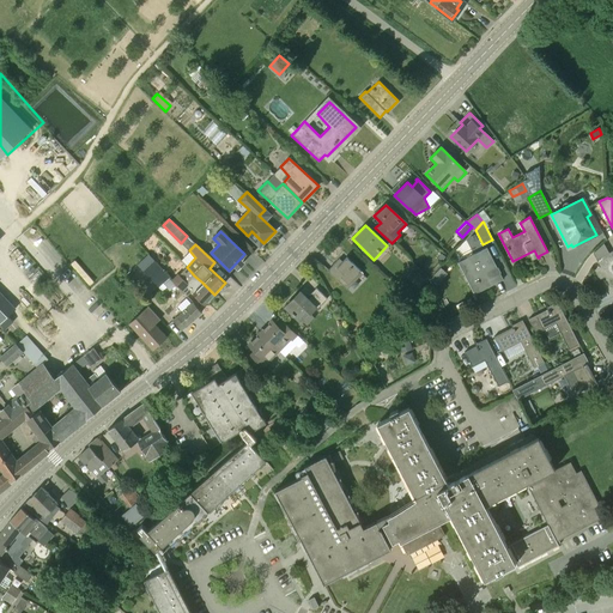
[(497,268),(486,248),(457,263),(474,296),(503,280),(499,274),(499,273),(497,268)]
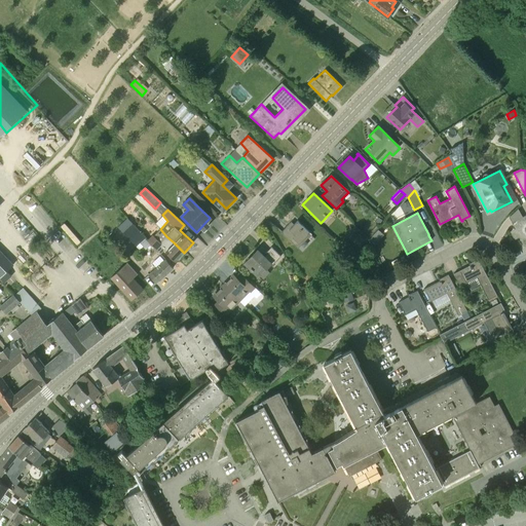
[(525,215),(524,217),(512,223),(523,247),(525,245),(525,215)]
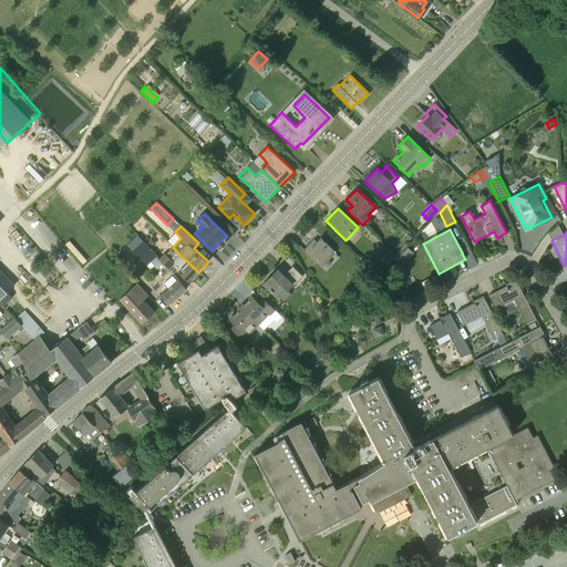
[(409,233),(404,238),(409,243),(413,237),(409,233)]
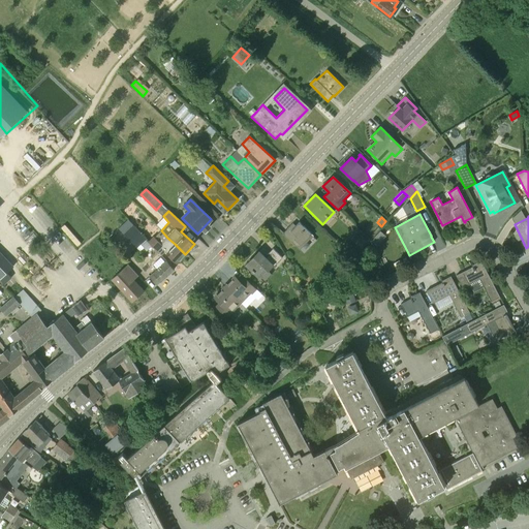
[(152,246),(146,240),(147,239),(128,219),(119,228),(136,247),(139,244),(147,251),(152,246)]
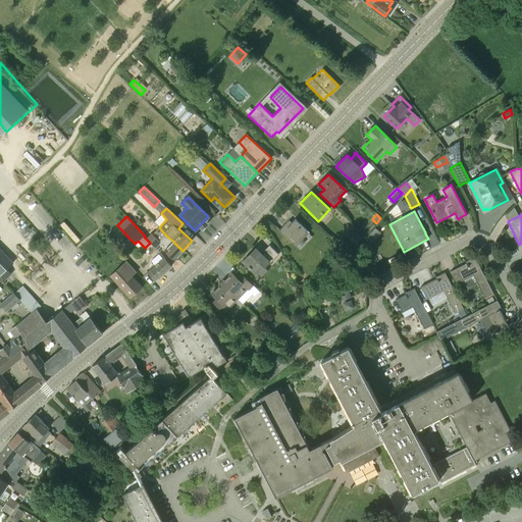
[(309,233),(295,219),(292,223),(289,220),(278,230),(296,248),(309,233)]
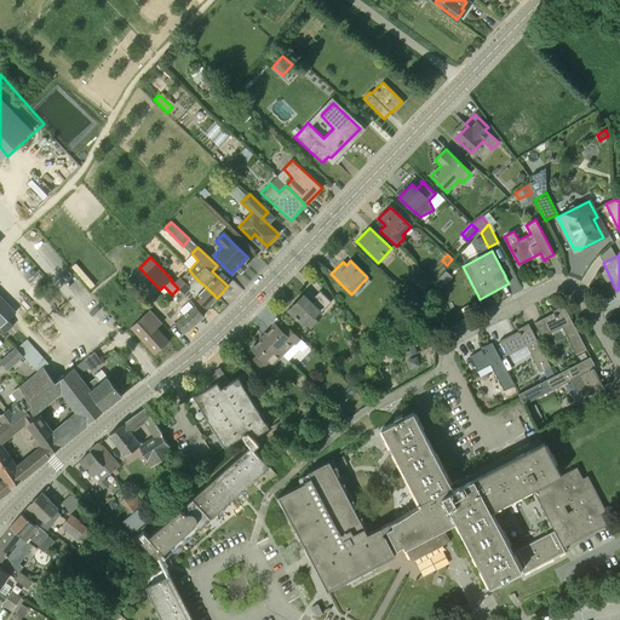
[(207,308),(217,298),(205,286),(196,279),(189,286),(181,279),(174,285),(189,299),(194,294),(207,308)]
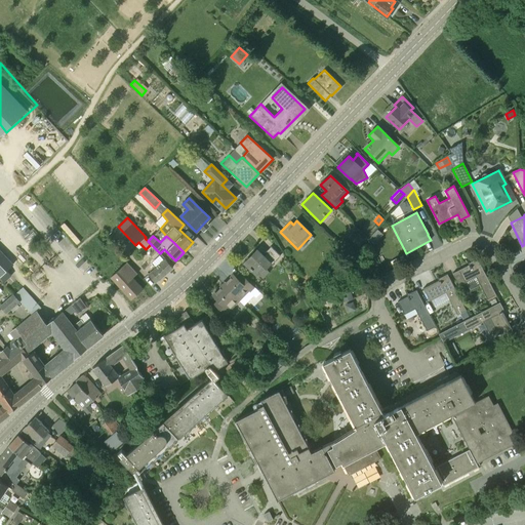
[(435,240),(410,251),(413,258),(439,248),(435,240)]
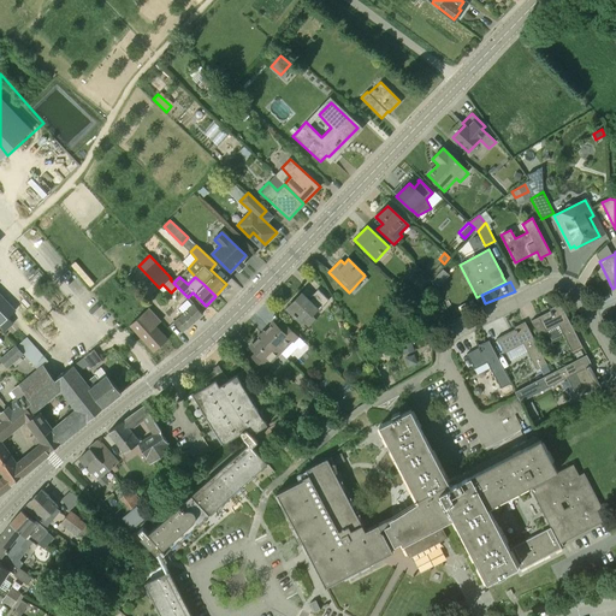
[(321,307),(329,301),(318,290),(311,297),(313,300),(309,302),(302,294),(286,309),(302,325),(303,325),(307,329),(317,320),(312,317),(317,311),(318,312),(321,308),(321,307)]
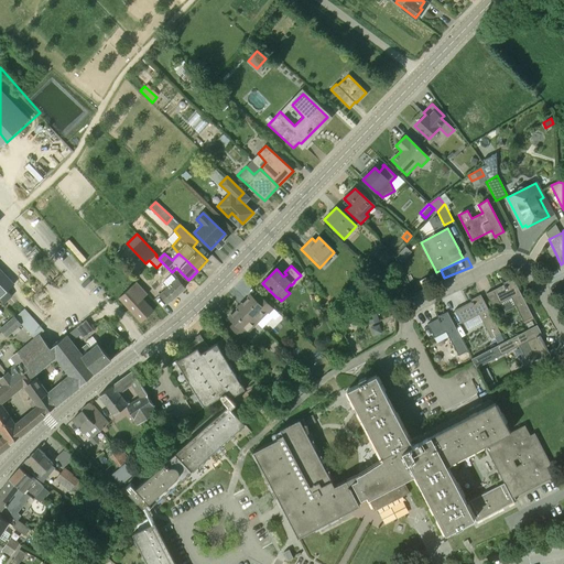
[(378,279),(384,284),(389,280),(383,273),(378,279)]
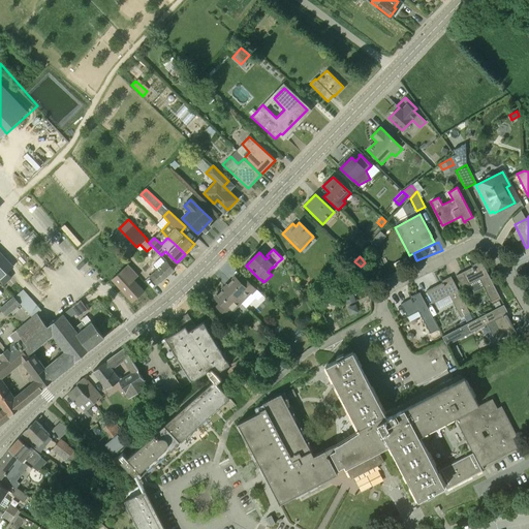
[(156,285),(174,269),(166,260),(149,277),(156,285)]
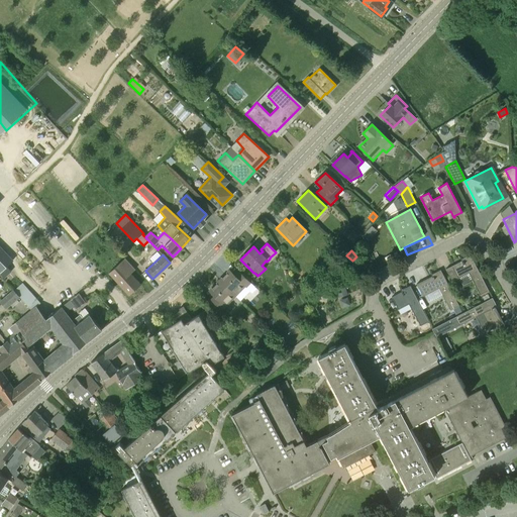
[(488,291),(470,255),(459,261),(460,262),(445,270),(451,282),(459,278),(463,286),(472,281),(480,296),(488,291)]
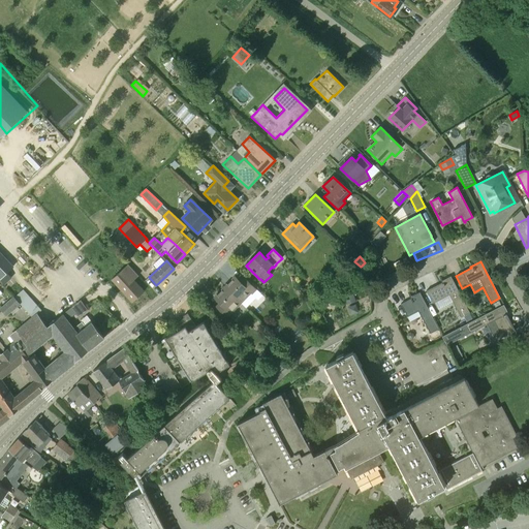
[(132,303),(144,291),(133,280),(138,276),(128,265),(112,280),(132,303)]
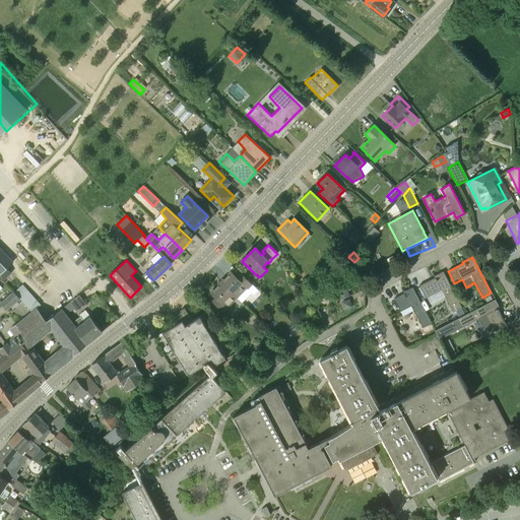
[(11,273),(6,268),(0,274),(0,275),(4,279),(11,273)]
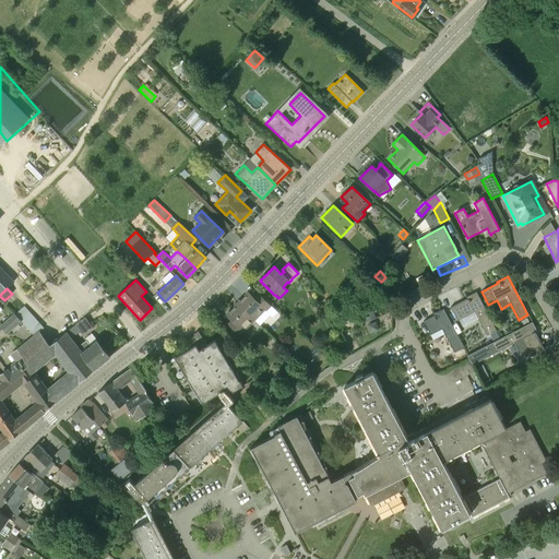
[(496,330),(476,292),(465,297),(466,298),(450,307),(456,320),(474,311),(487,335),(496,330)]
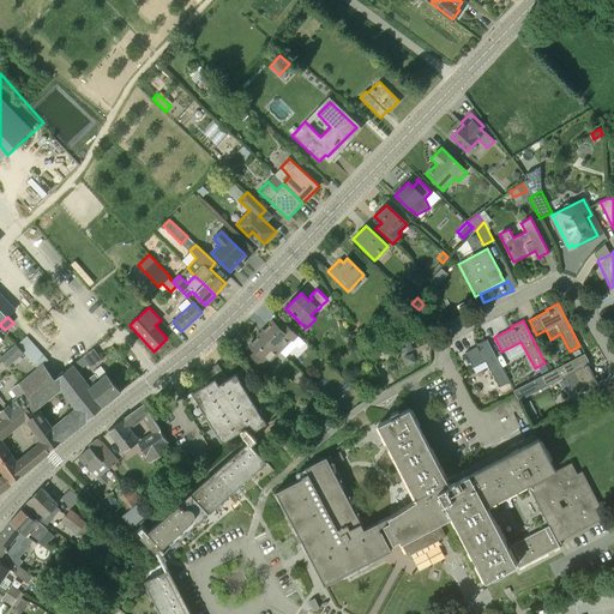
[(260,333),(278,351),(290,341),(293,342),(298,337),(284,323),(280,329),(272,321),(260,333)]
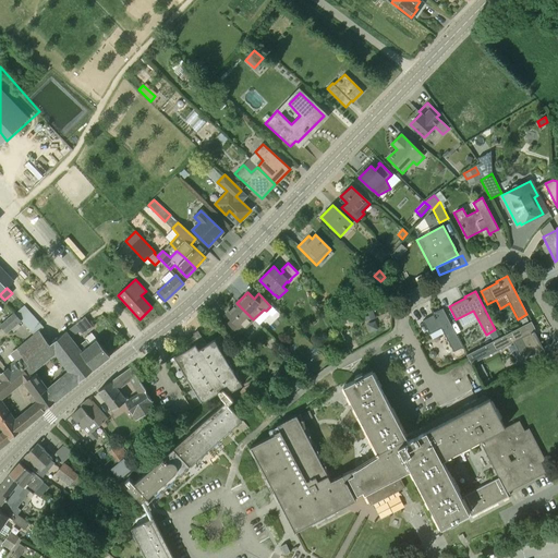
[(243,330),(253,319),(237,303),(226,314),(232,320),(228,325),(240,337),(245,332),(243,330)]
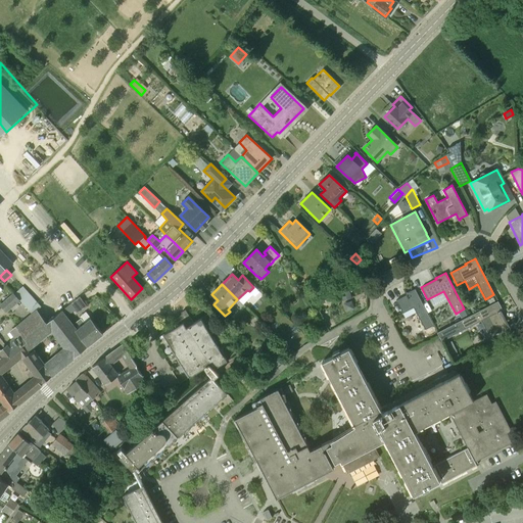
[(32,349),(21,359),(34,376),(41,384),(51,376),(74,358),(87,346),(74,329),(75,329),(72,326),(60,312),(47,323),(37,311),(41,306),(22,286),(13,294),(19,301),(31,314),(15,326),(32,348),(51,331),(62,347),(44,363),(34,349),(33,350),(32,349)]
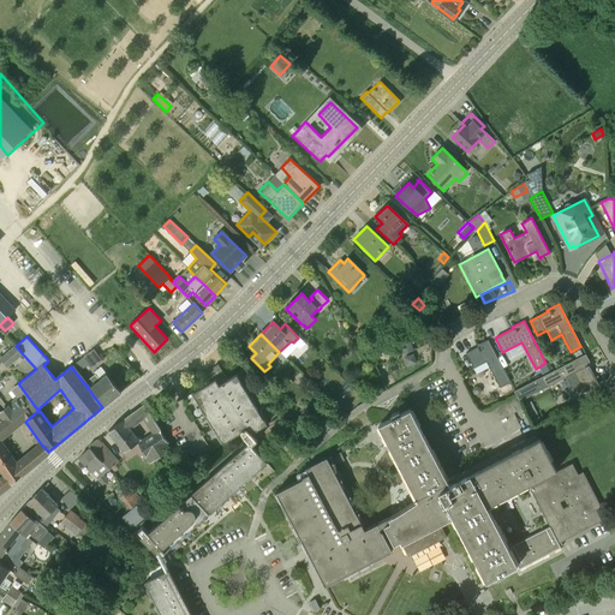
[(410,336),(398,340),(401,352),(402,354),(415,350),(410,336)]
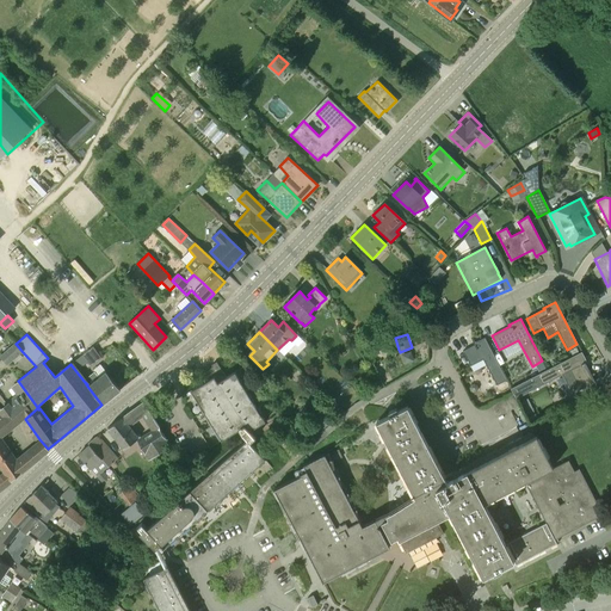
[(474,346),(462,352),(469,366),(473,372),(486,366),(495,386),(506,381),(483,339),(473,344),(474,346)]
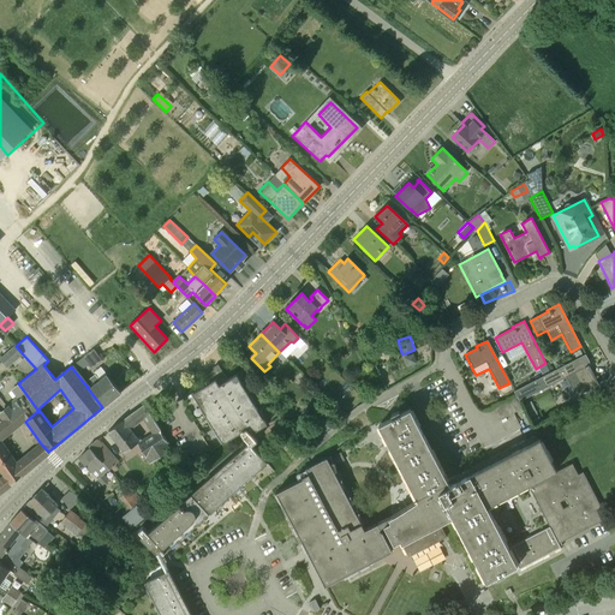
[(21,357),(23,354),(16,346),(4,357),(10,365),(12,364),(15,366),(23,359),(21,357)]
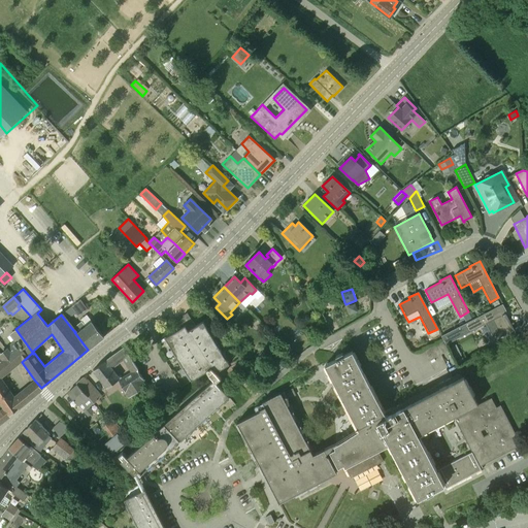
[(61,315),(66,321),(75,312),(78,316),(88,309),(79,299),(61,315)]
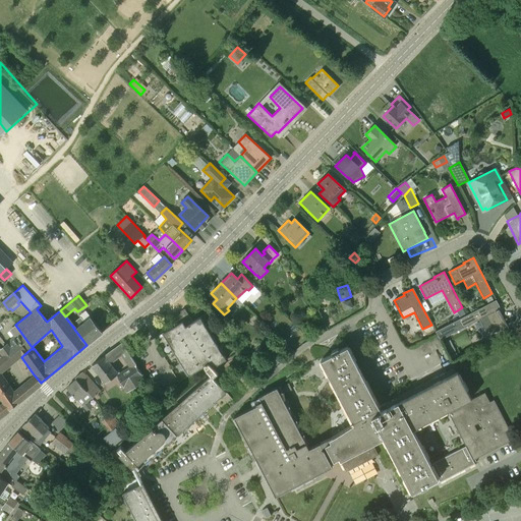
[(487,336),(507,327),(499,311),(500,310),(496,300),(435,332),(440,341),(477,322),(484,335),(486,334),(487,336)]
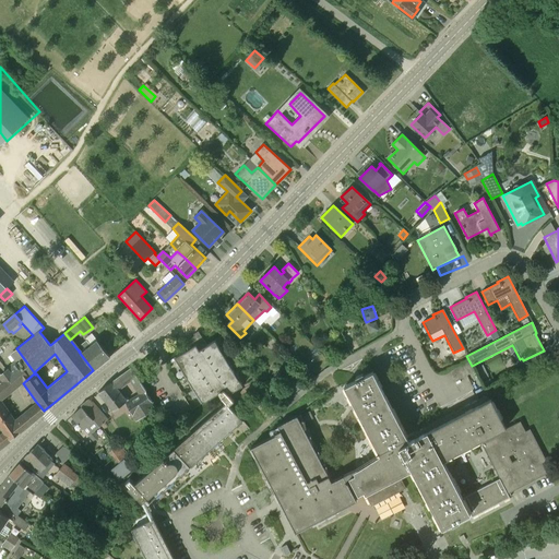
[(494,340),(499,336),(497,331),(490,334),(494,340)]
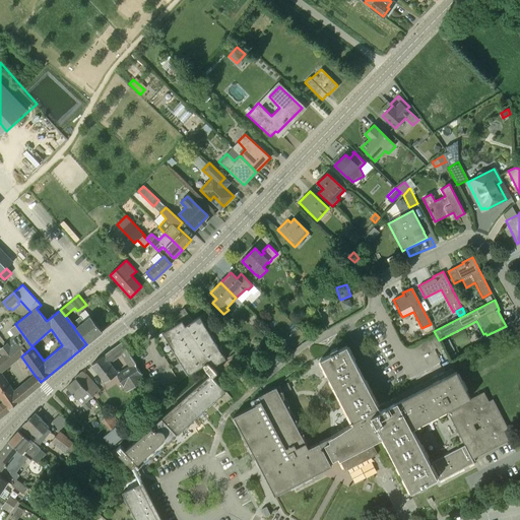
[(80,316),(73,322),(71,324),(74,327),(73,327),(86,344),(103,332),(89,316),(83,321),(80,316)]
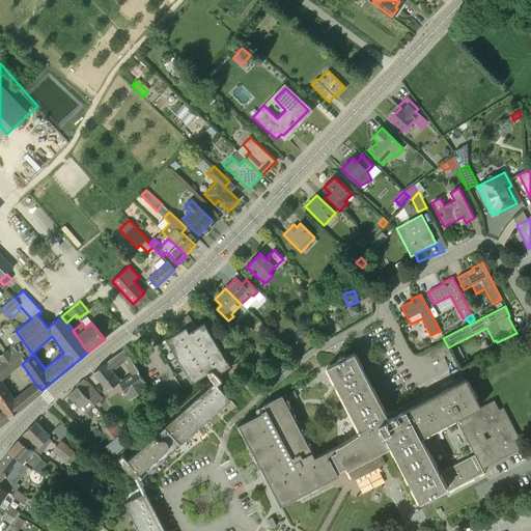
[(216,386),(217,386),(221,382),(217,375),(230,367),(203,324),(192,331),(187,323),(179,328),(182,331),(166,340),(193,383),(207,374),(210,379),(214,384),(216,386)]
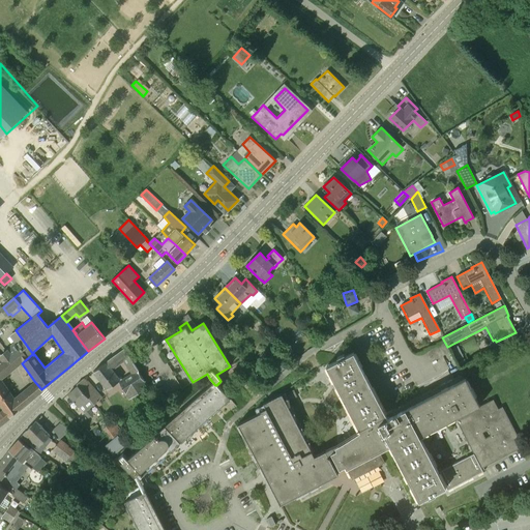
[(6,351),(18,365),(22,363),(32,354),(32,353),(16,330),(11,334),(17,342),(8,348),(5,350),(6,351)]
